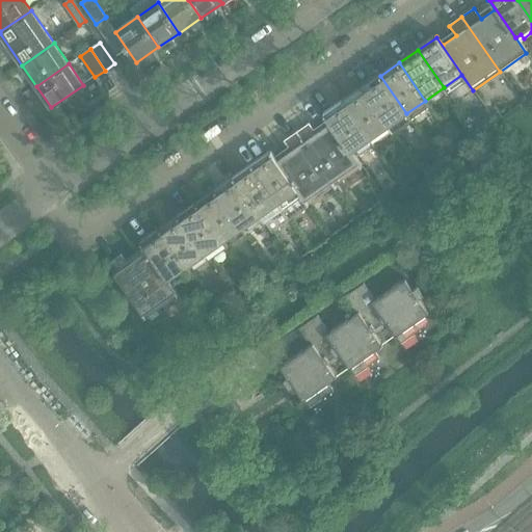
[(389,126),(406,113),(380,76),(362,88),(389,126)]
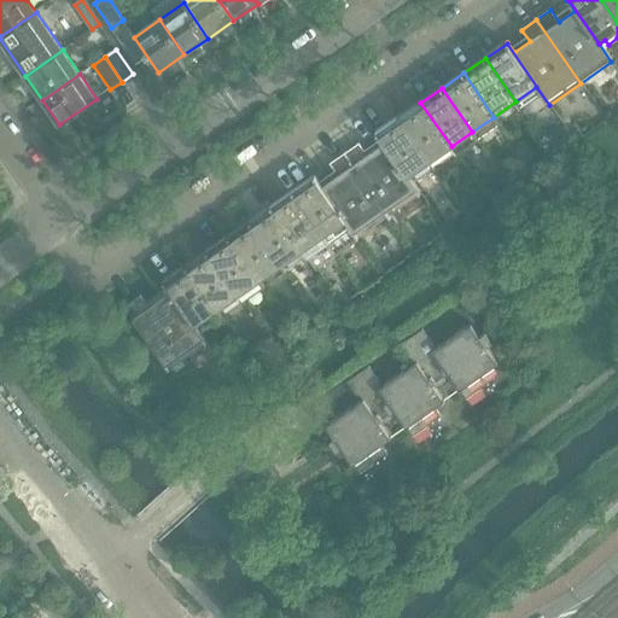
[(430,162),(452,146),(420,103),(400,117),(430,162)]
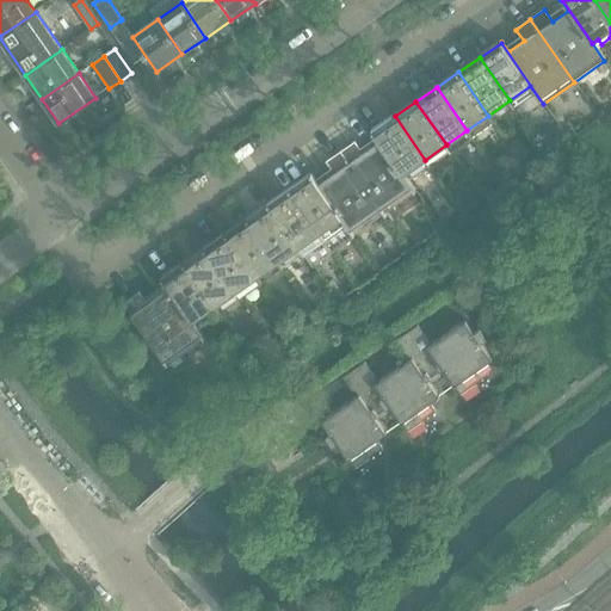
[(403,174),(425,160),(395,116),(372,131),(403,174)]
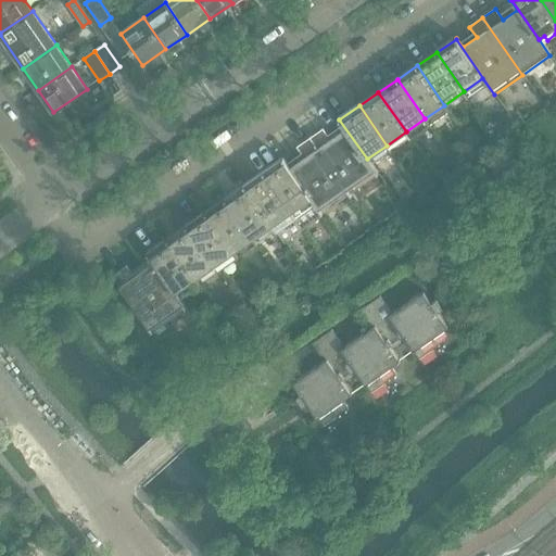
[(521,115),(514,121),(519,127),(526,122),(521,115)]
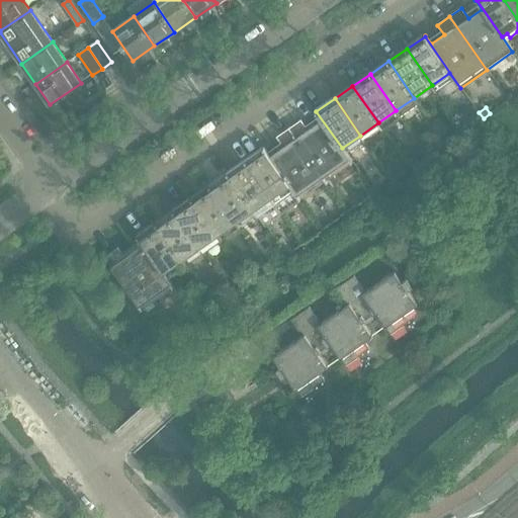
[(352,163),(342,148),(316,111),(315,112),(321,121),(308,131),(300,120),(289,128),(326,181),(352,163)]
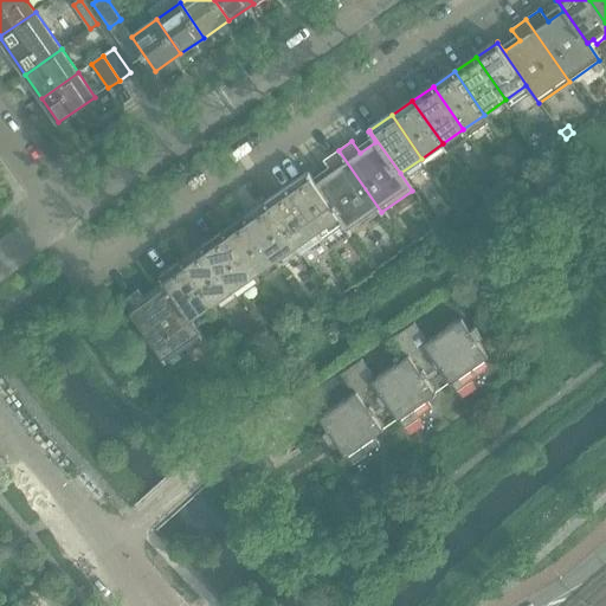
[(556,131),(548,137),(554,146),(562,140),(556,131)]
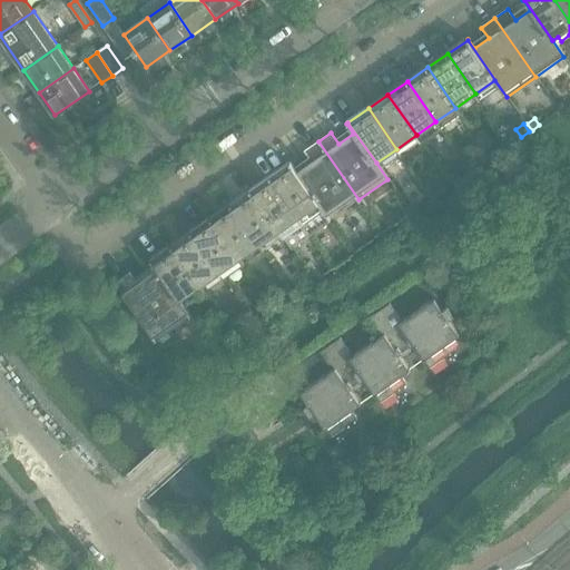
[(331,219),(359,199),(318,141),(305,150),(313,161),(297,173),(331,219)]
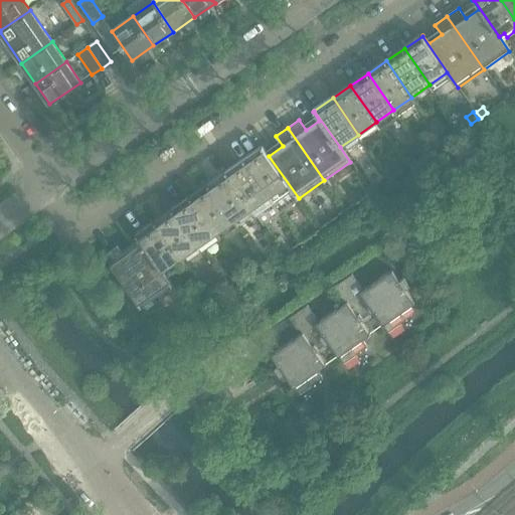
[(300,200),(299,198),(269,156),(263,148),(244,160),(270,196),(282,213),(300,200)]
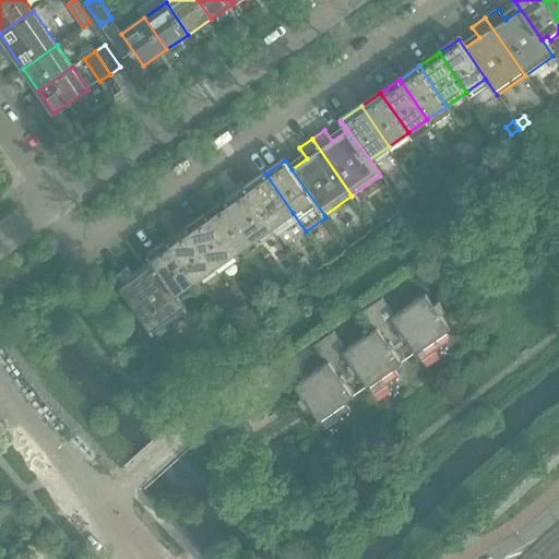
[(306,232),(293,213),(265,174),(246,187),(274,226),(286,245),(306,232)]
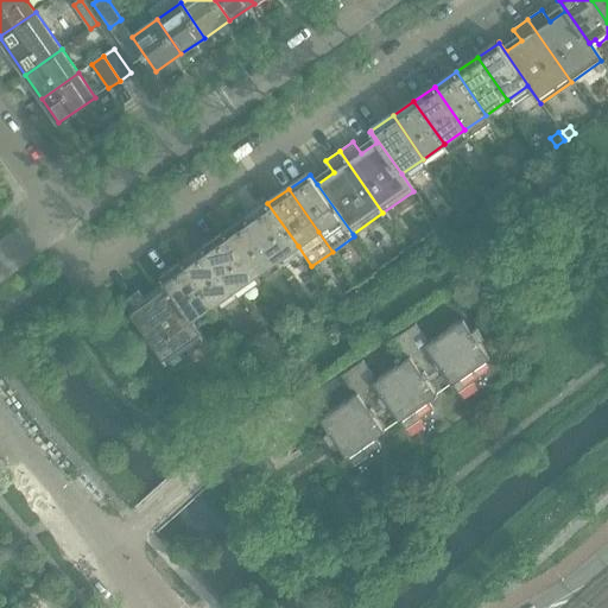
[(277,261),(298,246),(267,203),(247,219),(277,261)]
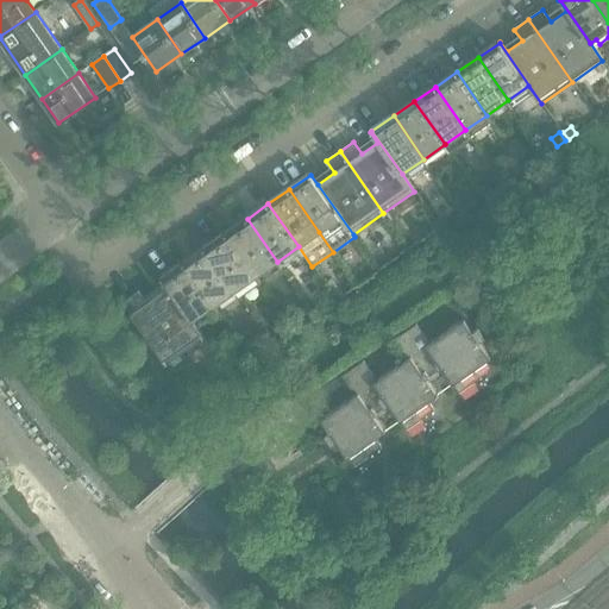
[(256,276),(277,262),(248,219),(226,233),(256,276)]
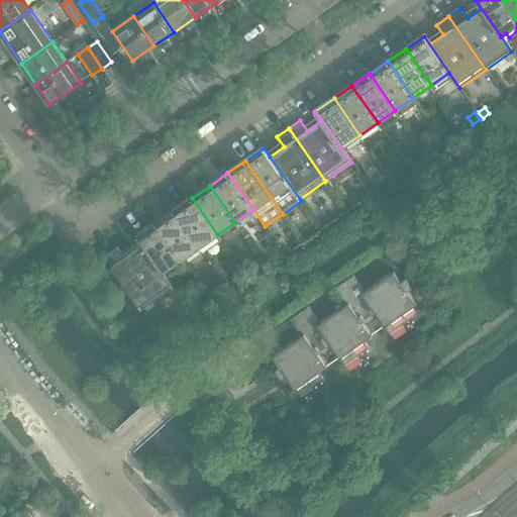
[(199,246),(217,234),(192,198),(174,210),(199,246)]
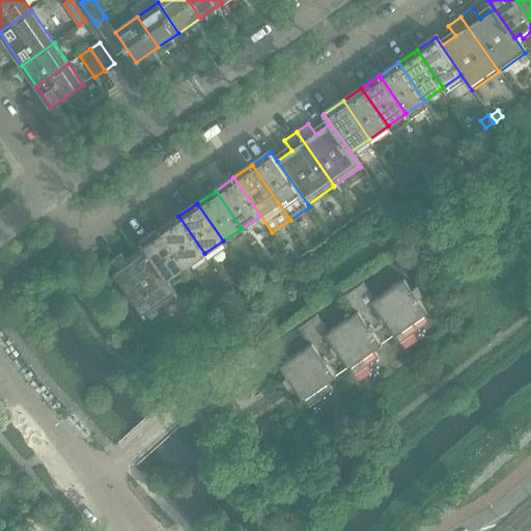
[(186,267),(204,253),(178,216),(160,229),(186,267)]
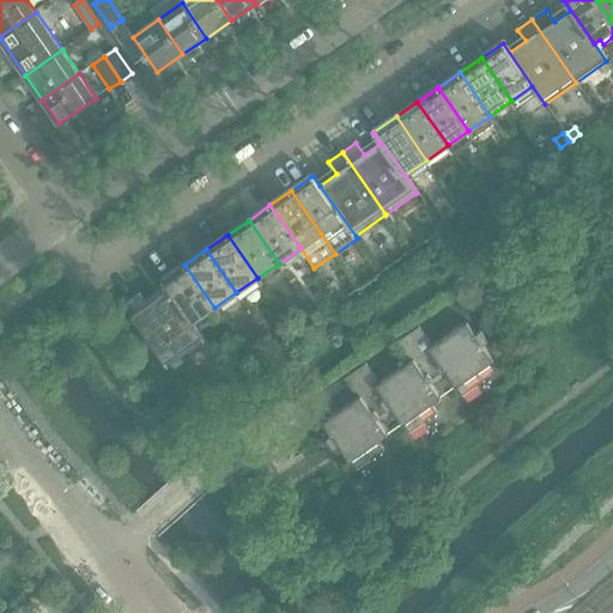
[(194,322),(214,308),(184,265),(163,279),(194,322)]
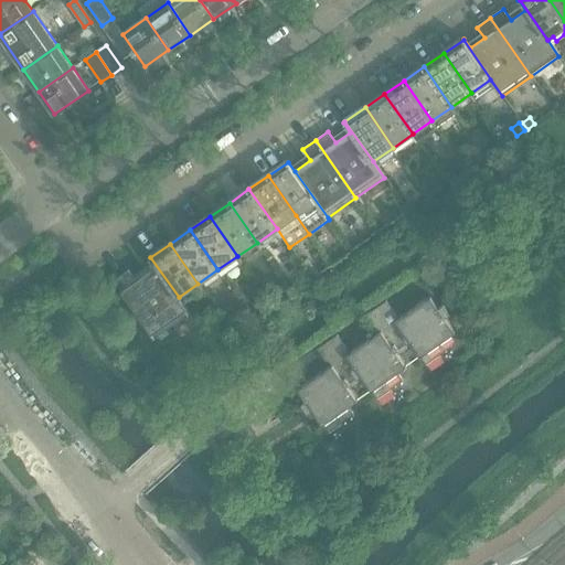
[(311,279),(330,266),(323,255),(304,268),(311,279)]
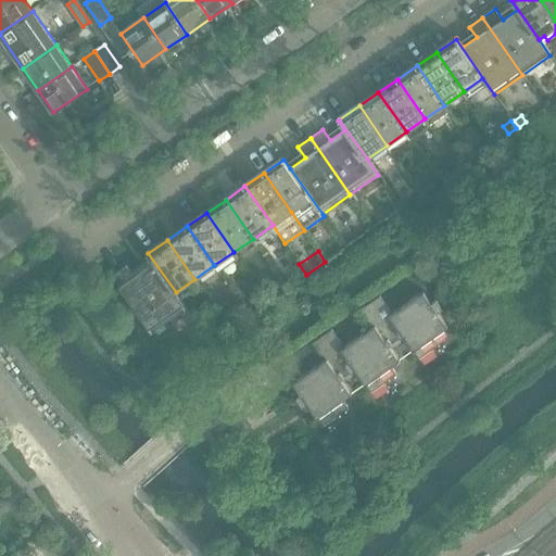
[(187,308),(176,292),(148,253),(148,254),(153,263),(134,277),(126,266),(112,276),(151,332),(187,308)]
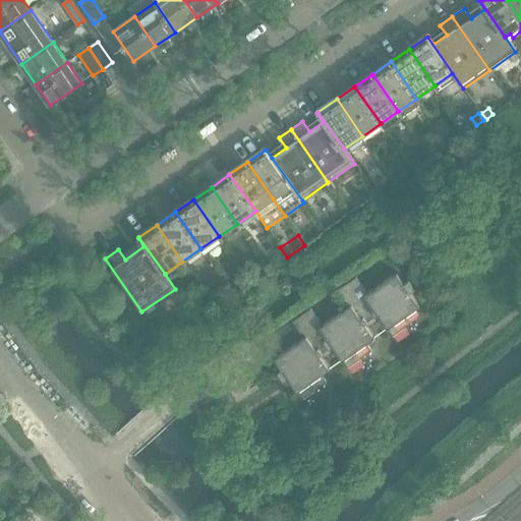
[(306,335),(275,357),(282,367),(277,370),(283,380),(288,377),(302,398),(327,381),(322,373),(330,367),(321,354),(333,345),(348,366),(371,349),(366,342),(374,336),(365,323),(379,313),(393,335),(417,317),(412,310),(420,304),(411,291),(415,287),(409,278),(404,282),(397,272),(367,292),(356,276),(338,288),(349,304),(321,325),(319,322),(320,320),(311,307),(292,320),(301,333),(303,332),(306,335)]
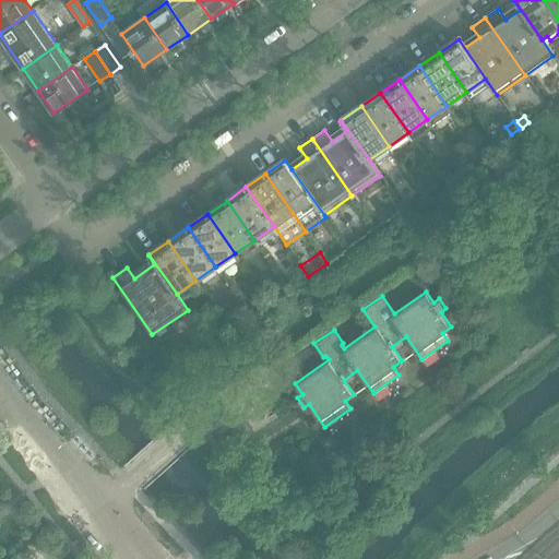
[(269,307),(268,304),(263,299),(253,306),(257,311),(258,313),(269,307)]
